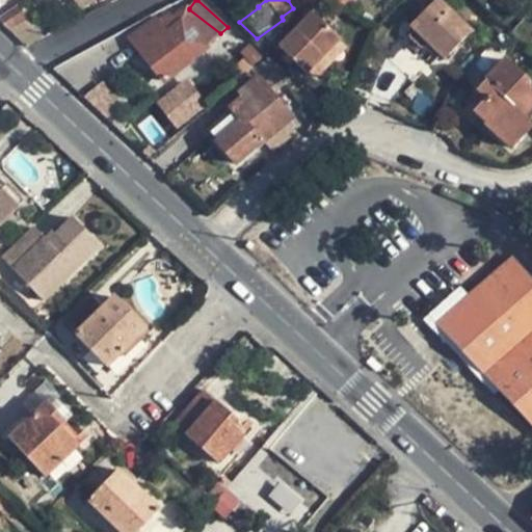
[(331,0),(349,10),(354,0),(331,0)]
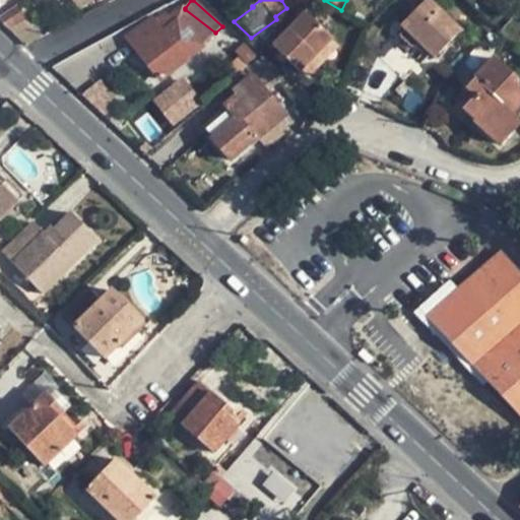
[(426,0),(401,25),(405,29),(417,42),(435,59),(461,30),(429,0),(426,0)]
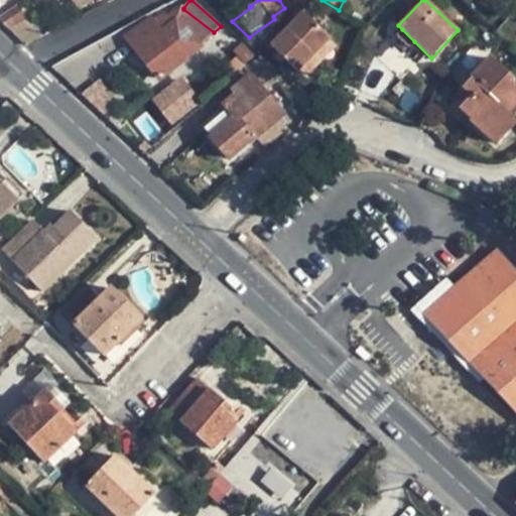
[(18,4),(0,16),(0,21),(10,31),(28,19),(18,4)]
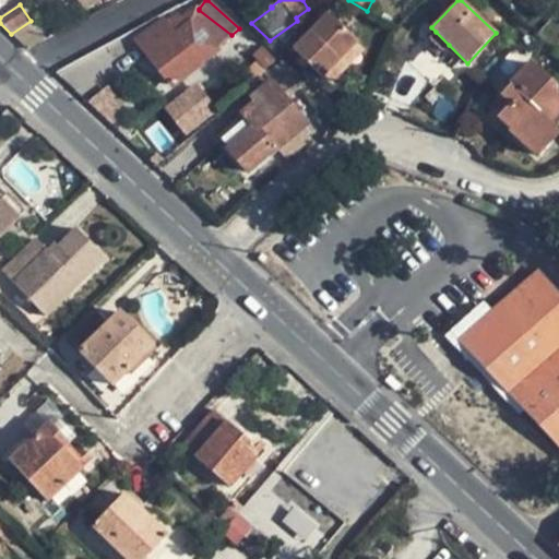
[(206,59),(205,58),(183,30),(193,22),(215,49),(216,50),(233,37),(232,35),(199,10),(180,18),(178,15),(163,26),(140,44),(150,55),(149,57),(173,85),(206,59)]
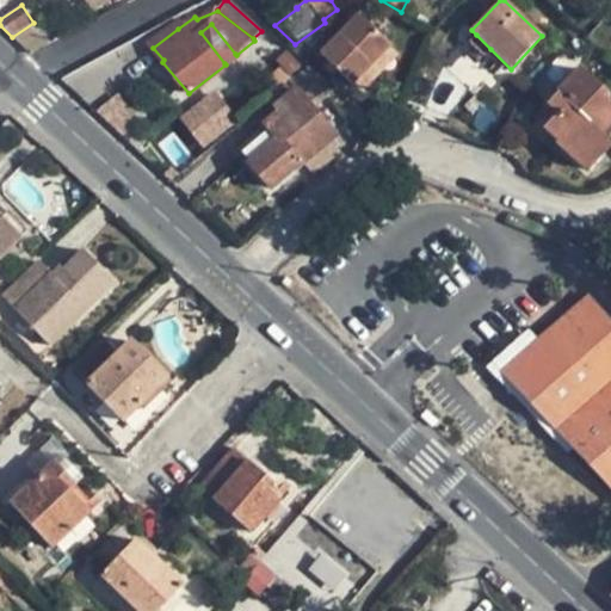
[(353,86),(393,48),(360,16),(355,23),(344,32),(322,54),(353,86)]
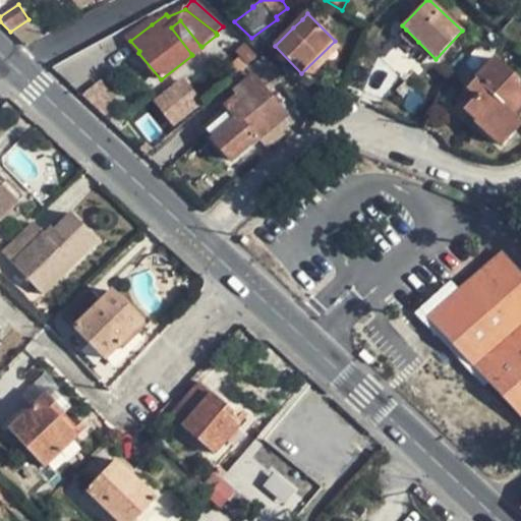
[(290,24),(293,27),(302,19),(299,16),(290,24)]
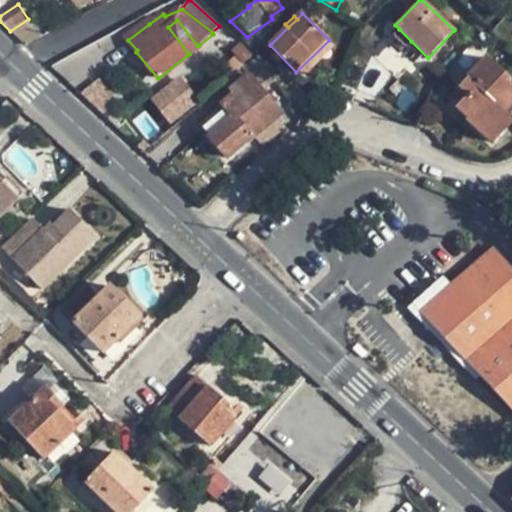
[(125,36),(128,40),(149,24),(145,20),(125,36)]
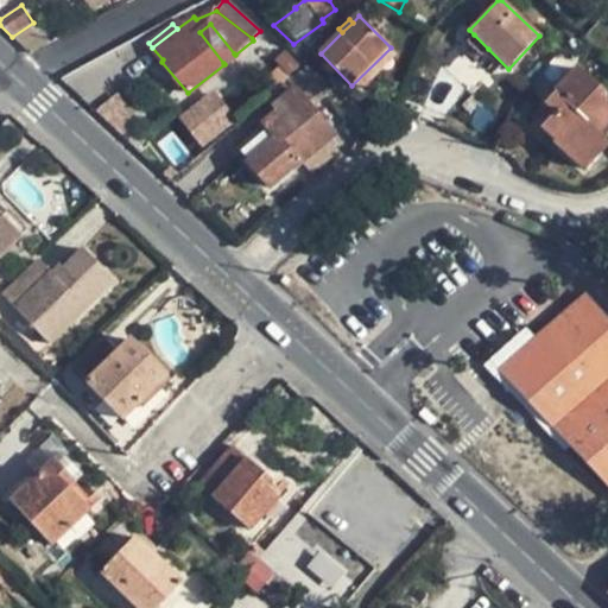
[(223,63),(234,54),(210,24),(200,32),(223,63)]
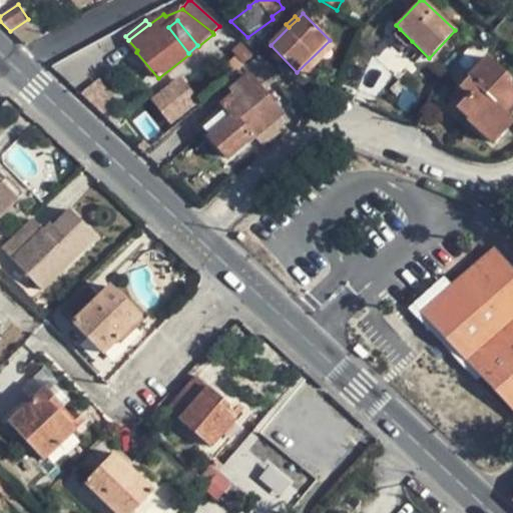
[(406,47),(412,41),(400,29),(394,35),(406,47)]
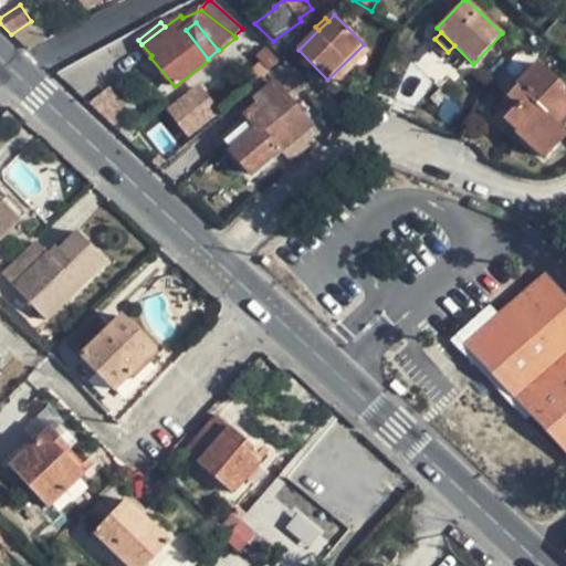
[(139,53),(133,40),(107,55),(114,67),(139,53)]
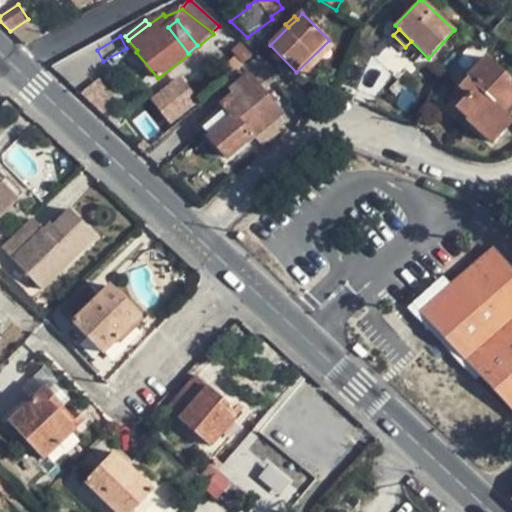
[(335,47),(329,40),(296,72),(303,78),(335,47)]
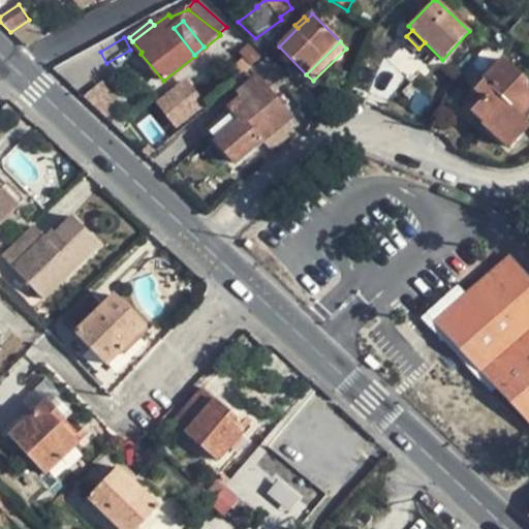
[(262,143),(265,141),(287,121),(291,118),(268,90),(282,80),(268,58),(249,70),(232,85),(240,92),(238,94),(241,97),(222,114),(226,118),(209,133),(235,163),(260,142),(262,143)]
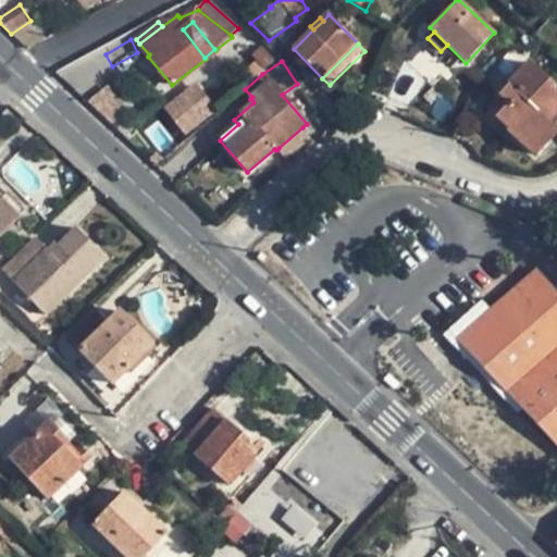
[(512,123),(542,149),(556,132),(556,128),(547,121),(556,109),(556,96),(551,89),(553,86),(528,63),(499,94),(509,103),(496,116),(508,128),(512,123)]
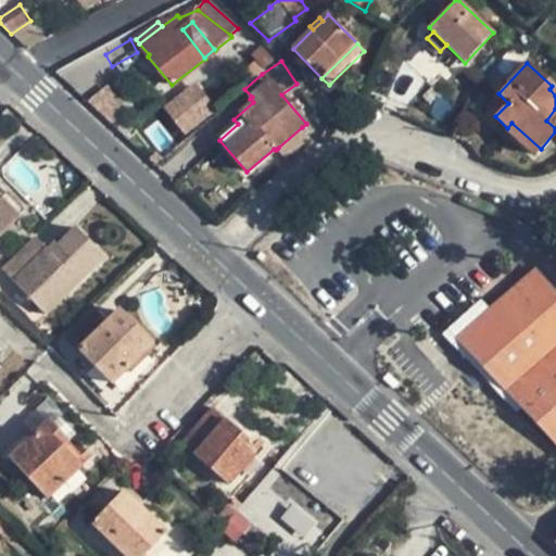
[(162,105),(184,135),(216,111),(196,81),(162,105)]
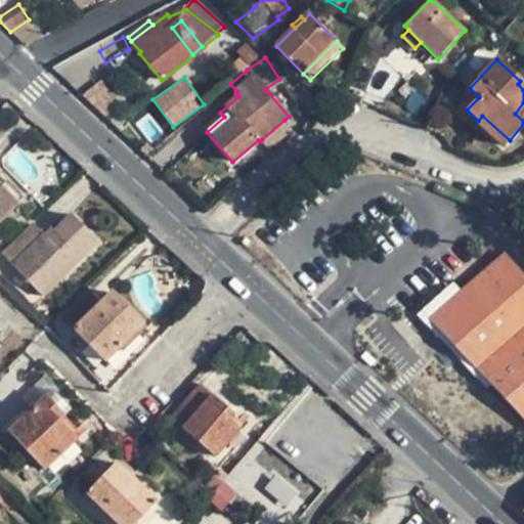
[(503,148),(510,140),(482,116),(478,121),(476,124),(503,148)]
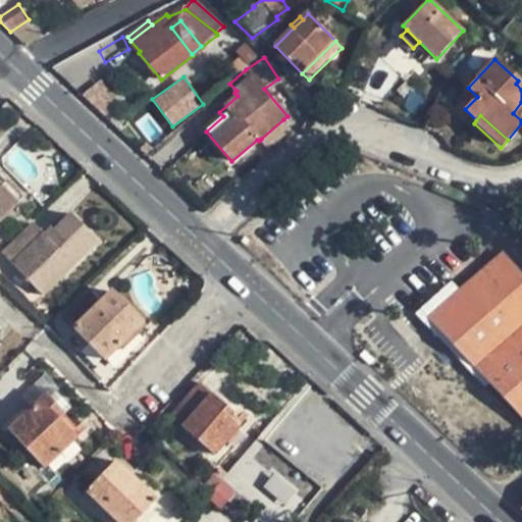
[(291,128),(283,119),(261,139),(268,148),(291,128)]
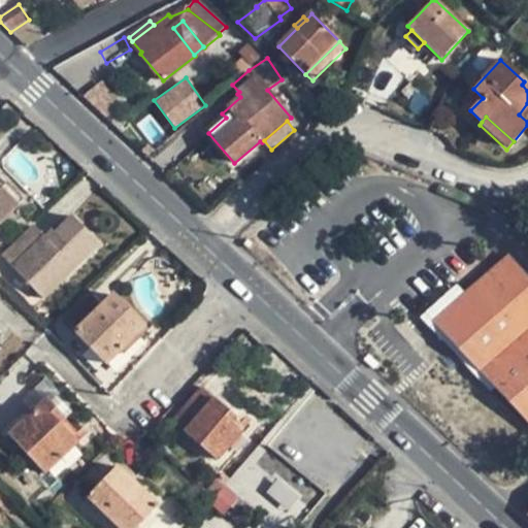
[(0,183),(0,221),(19,202),(0,183)]
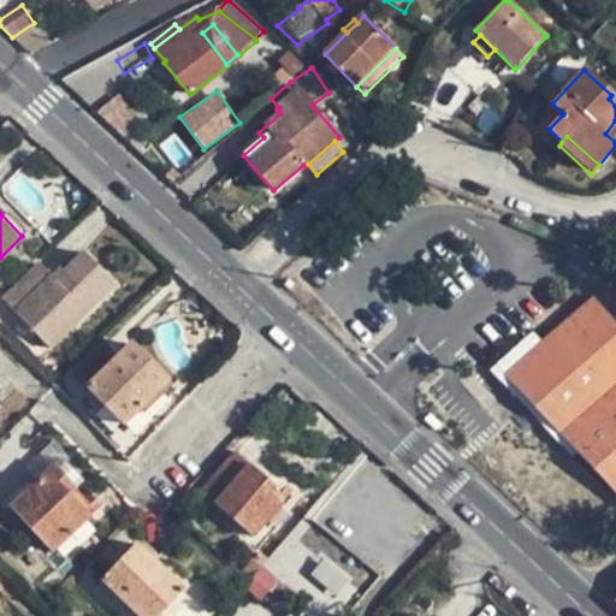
[(96,261),(86,249),(75,260),(80,264),(84,259),(92,266),(96,261)]
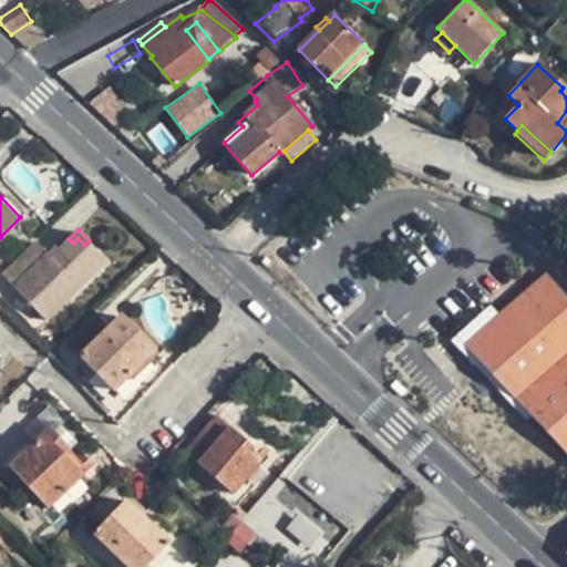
[(107,258),(89,240),(84,245),(78,238),(73,243),(69,239),(59,249),(55,245),(48,253),(35,239),(2,272),(47,318),(107,258)]
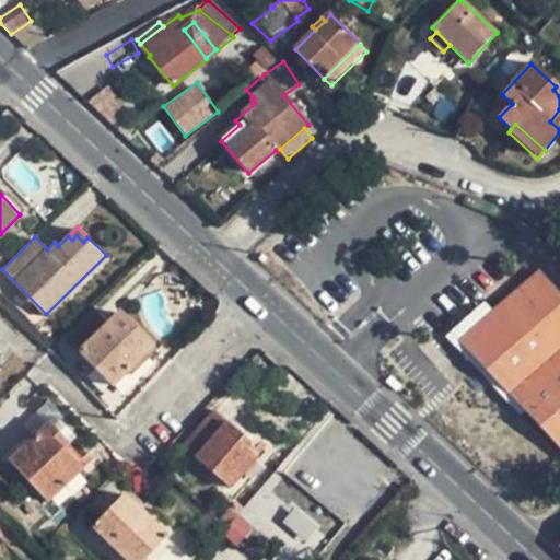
[(525,412),(559,452),(559,289),(541,267),(486,315),(461,338),(525,412)]
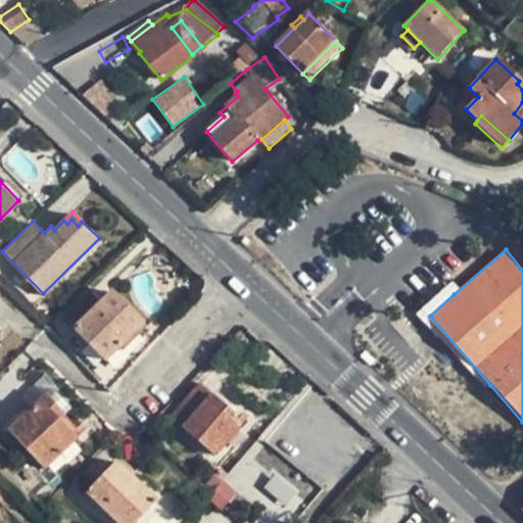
[(418,313),(485,389),(490,385),(430,316),(454,294),(447,287),(418,313)]
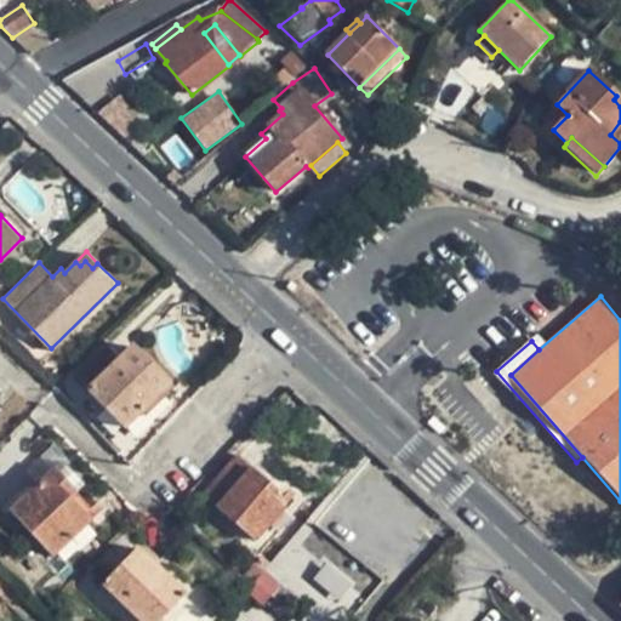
[(131,345),(119,355),(107,345),(75,375),(125,426),(169,382),(131,345)]
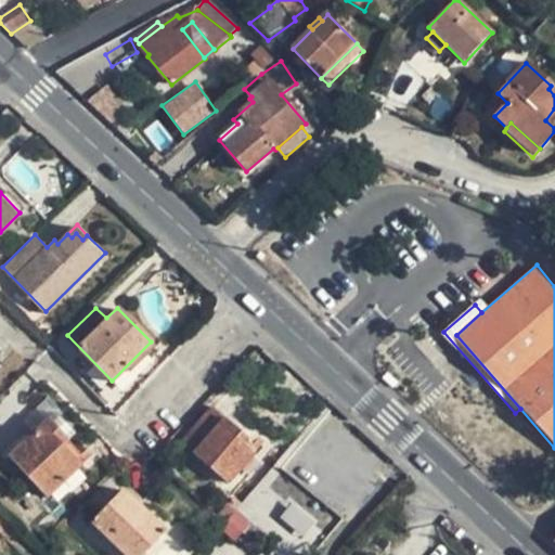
[(253,454),(244,446),(236,438),(240,431),(213,407),(182,440),(228,481),(253,454)]
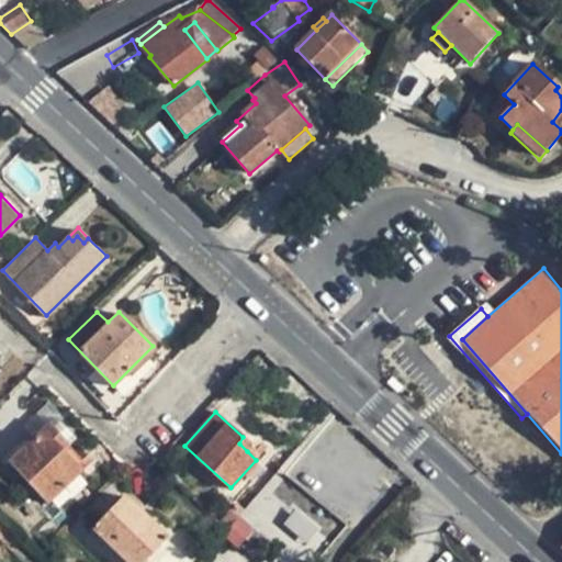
[(56,417),(49,423),(64,438),(70,431),(56,417)]
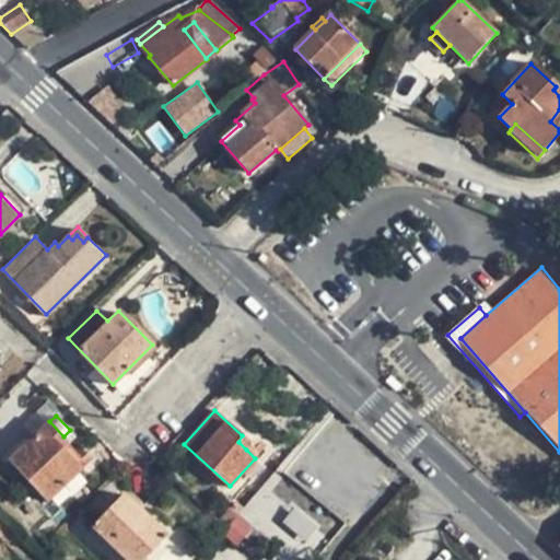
[(63,436),(49,421),(11,459),(48,499),(80,469),(62,450),(57,443),(63,436)]
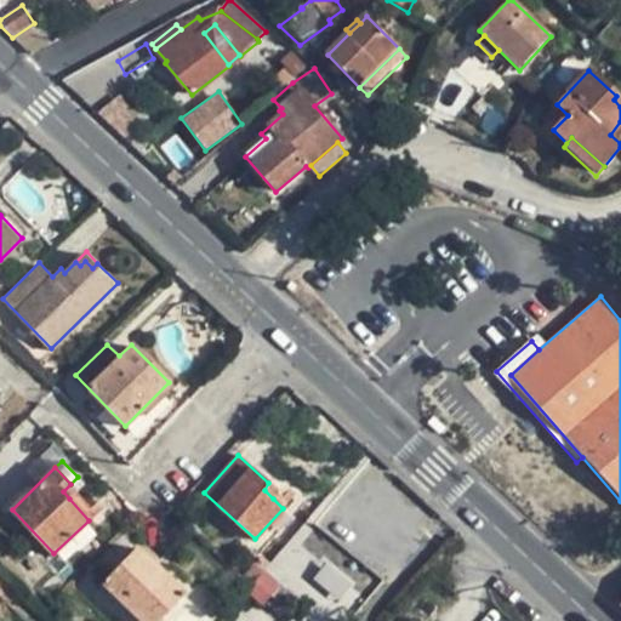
[(83,483),(78,477),(70,484),(63,491),(69,499),(83,483)]
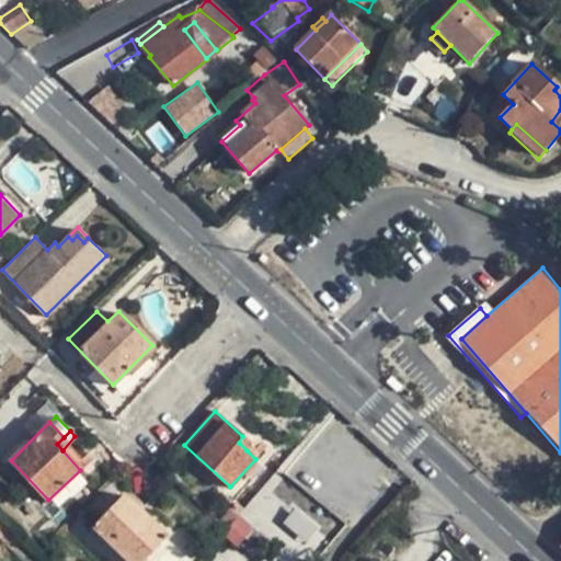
[(251,444),(242,436),(239,443),(247,450),(251,444)]
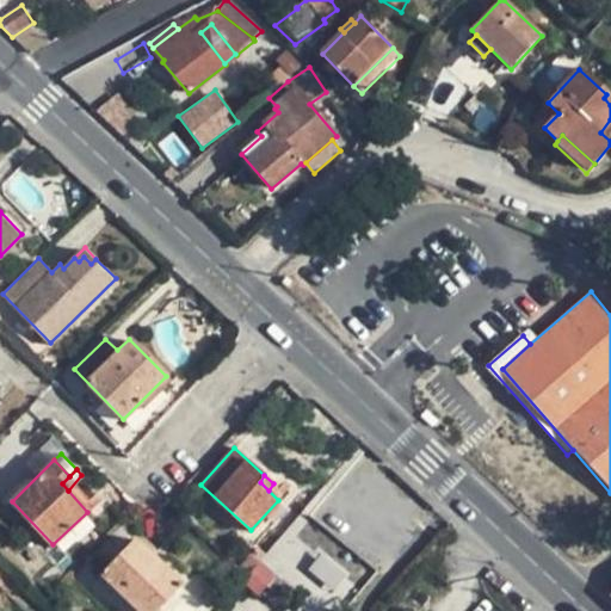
[(356,504),(347,498),(316,532),(355,566),(341,580),(357,594),(377,572),(364,559),(403,512),(372,485),(356,504)]
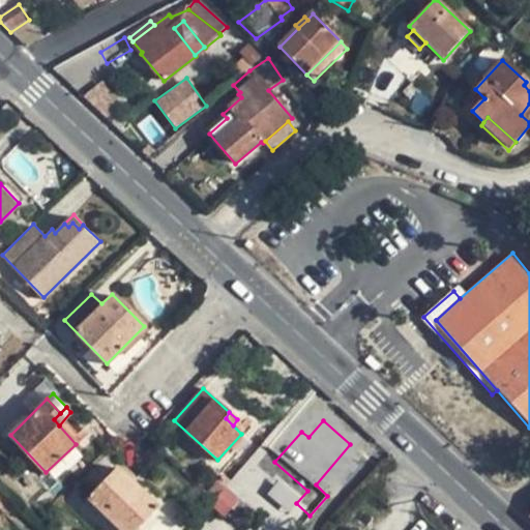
[(117,467),(88,495),(122,529),(135,529),(158,507),(117,467)]
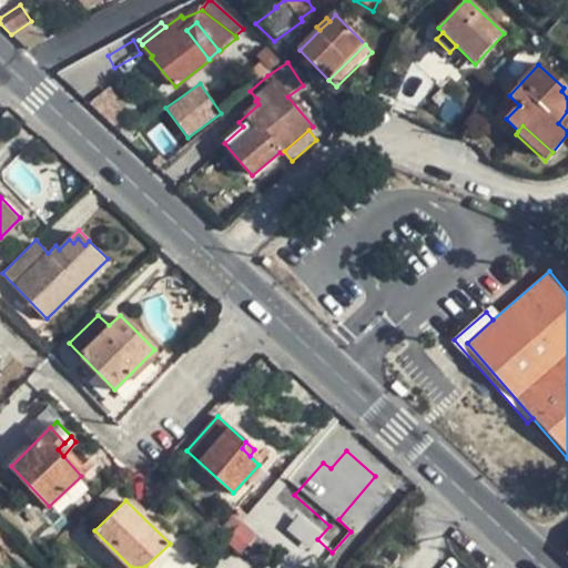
[(240,523),(246,515),(239,508),(232,515),(240,523)]
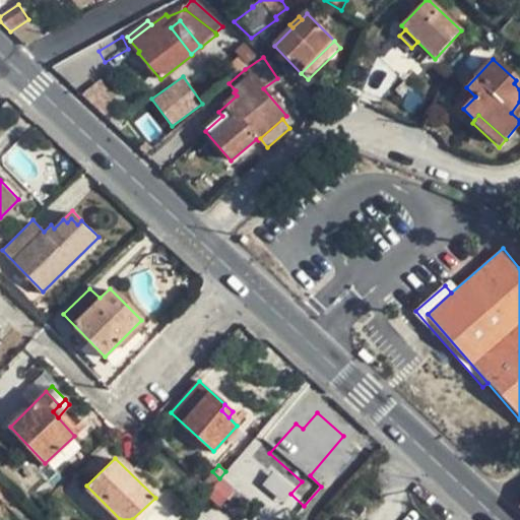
[(211,470),(199,483),(207,491),(218,479),(219,478),(212,471),(211,470)]
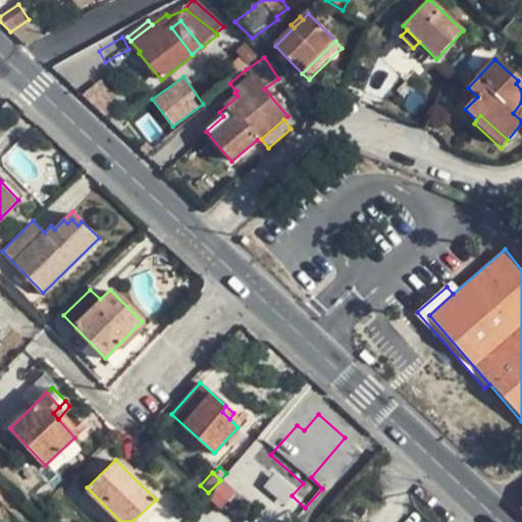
[(208,492),(206,496),(216,504),(229,490),(219,481),(208,492)]
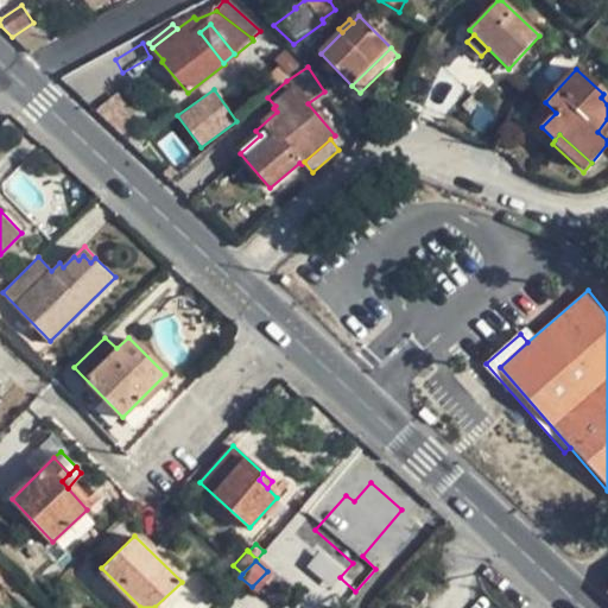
[(277,594),(285,584),(273,572),(265,582),(277,594)]
